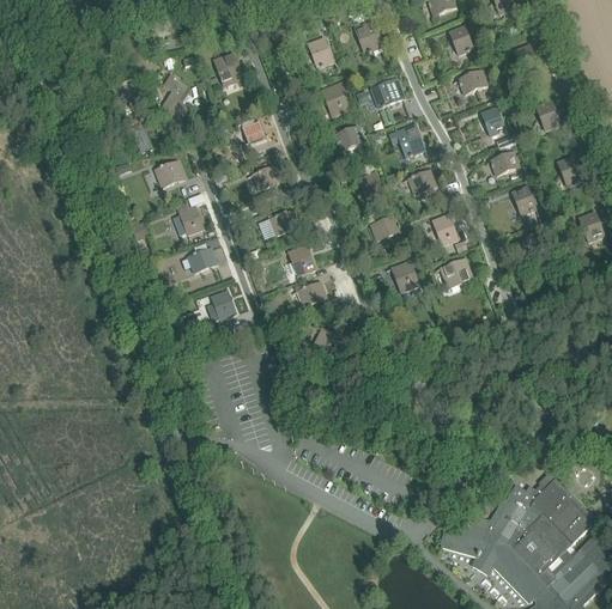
[(428,0),(432,16),(456,6),(453,0),(428,0)]
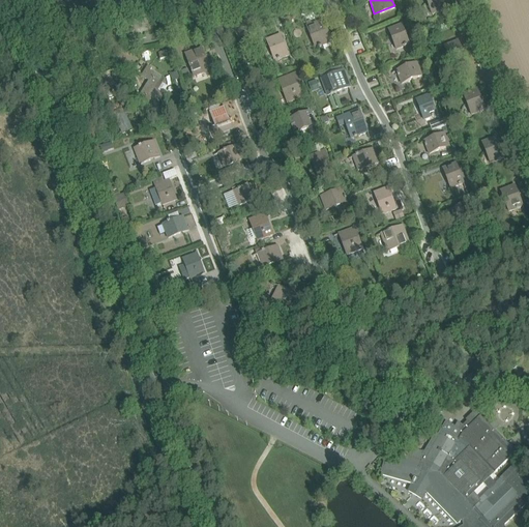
[(427,0),(432,11),(445,6),(442,0),(427,0)]
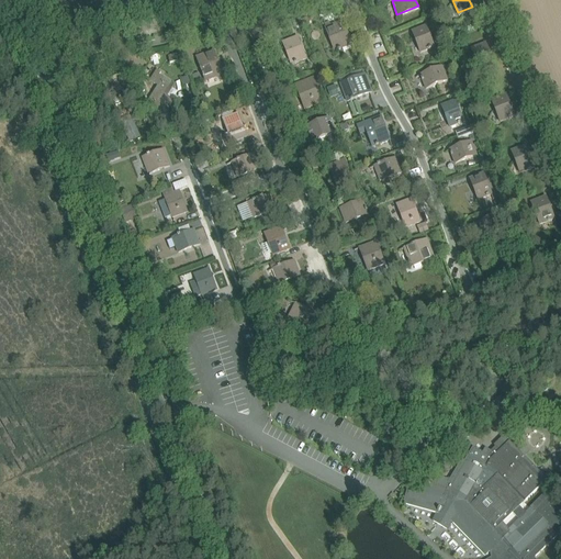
[(299,18),(300,23),(309,21),(306,14),(299,18)]
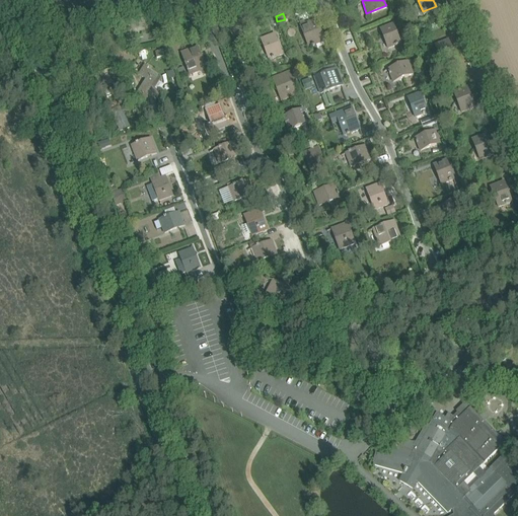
[(308,45),(324,39),(315,17),(300,23),(308,45)]
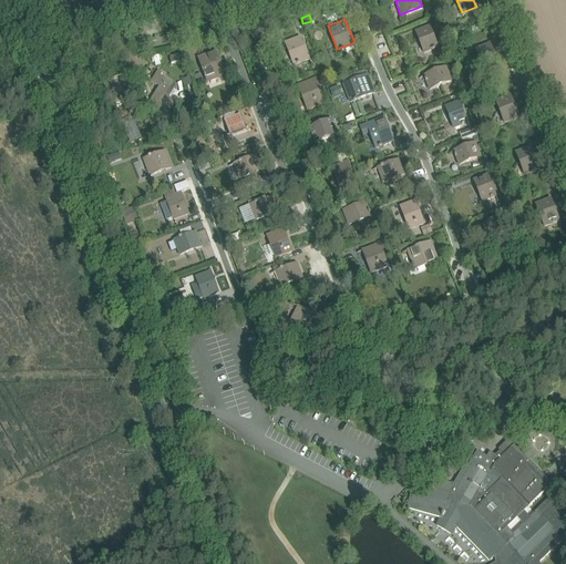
[(429,23),(425,24),(415,29),(423,50),(438,44),(429,23)]
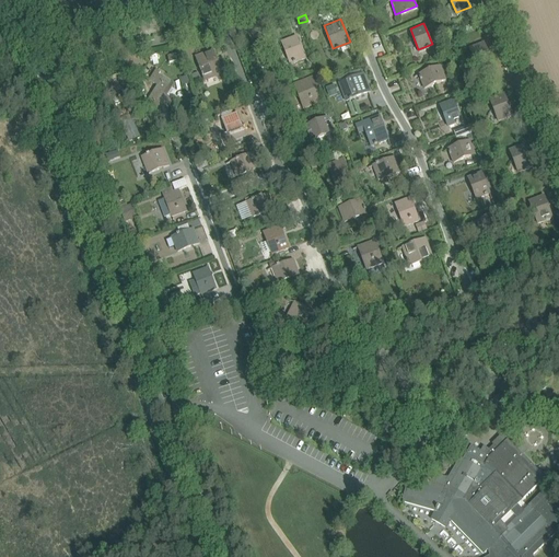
[(304,56),(295,34),(281,39),(289,61),(304,56)]
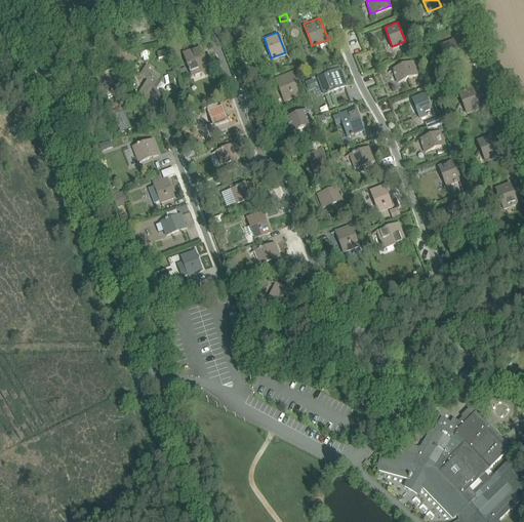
[(447,64),(460,58),(453,38),(440,43),(447,64)]
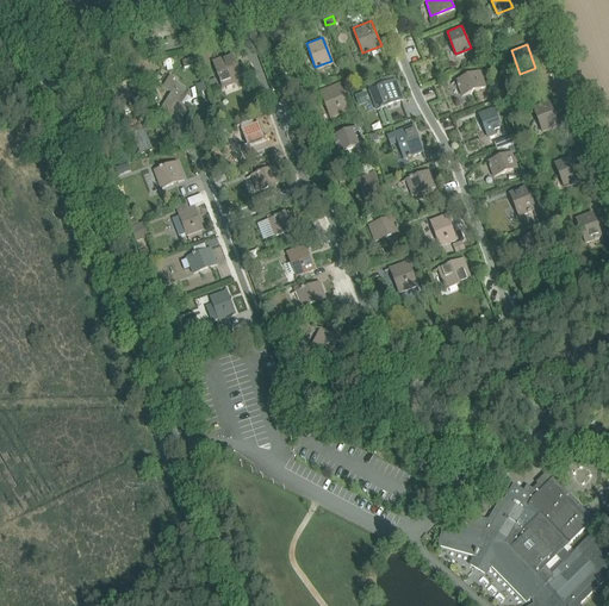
[(223,86),(241,77),(231,51),(212,60),(223,86)]
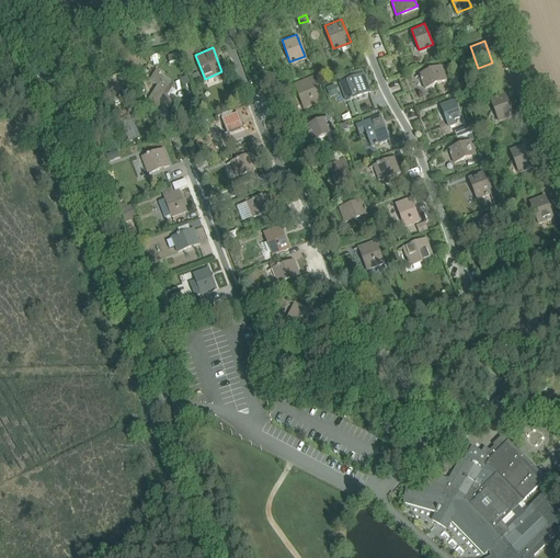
[(445,61),(441,64),(419,72),(424,86),(450,76),(445,61)]
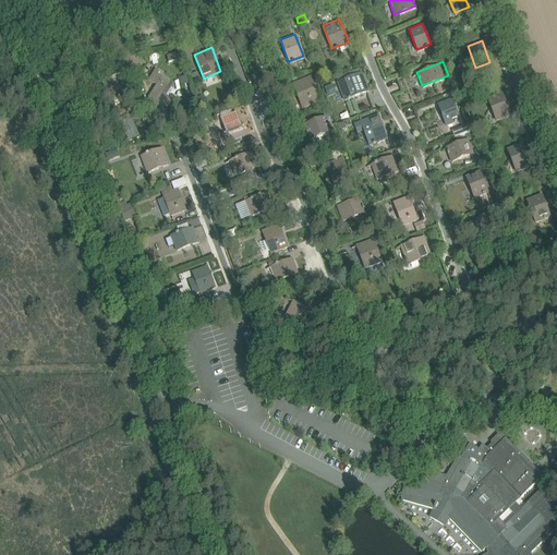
[(165,92),(172,81),(157,72),(158,69),(155,67),(148,77),(152,80),(158,83),(150,96),(148,96),(146,100),(155,106),(161,96),(168,100),(171,96),(165,92)]
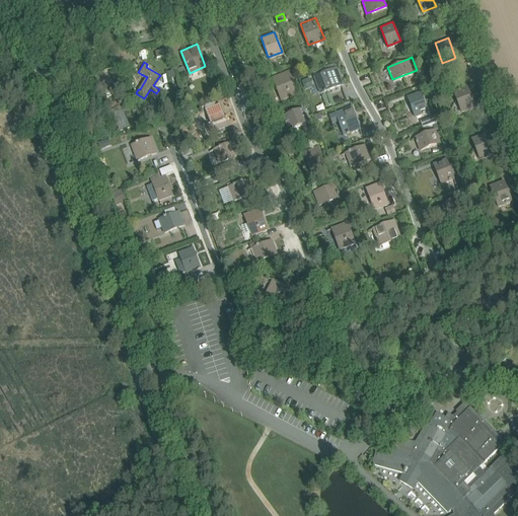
[(176,68),(178,74),(186,71),(182,65),(176,68)]
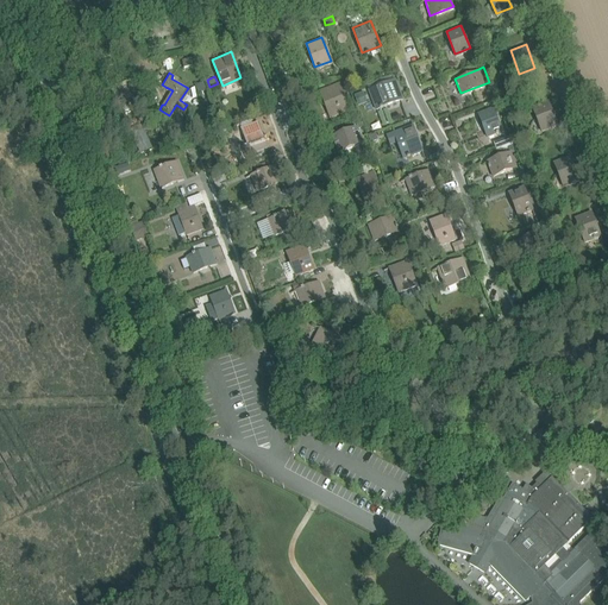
[(394,77),(383,82),(368,88),(376,107),(402,96),(394,77)]
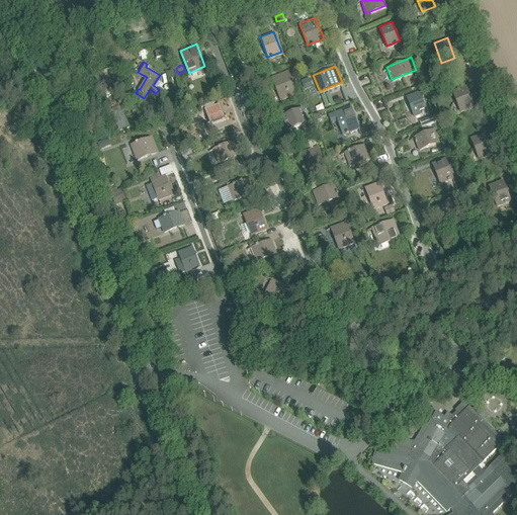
[(287,69),(281,72),(271,76),(280,98),(296,91),(287,69)]
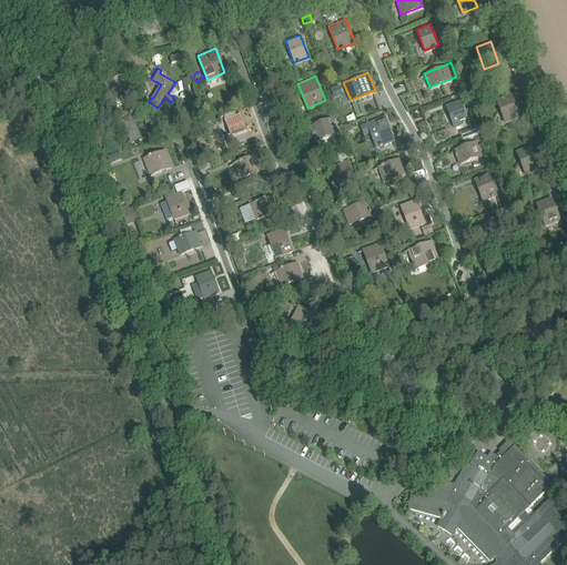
[(519,114),(510,92),(496,99),(505,120),(519,114)]
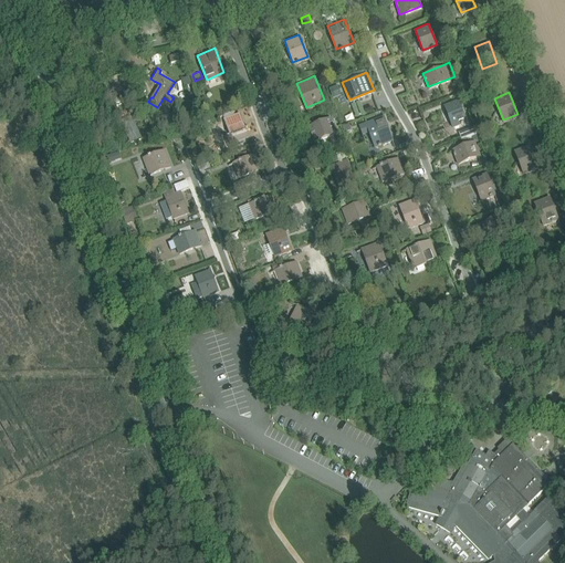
[(458,98),(454,100),(443,104),(452,125),(466,120),(458,98)]
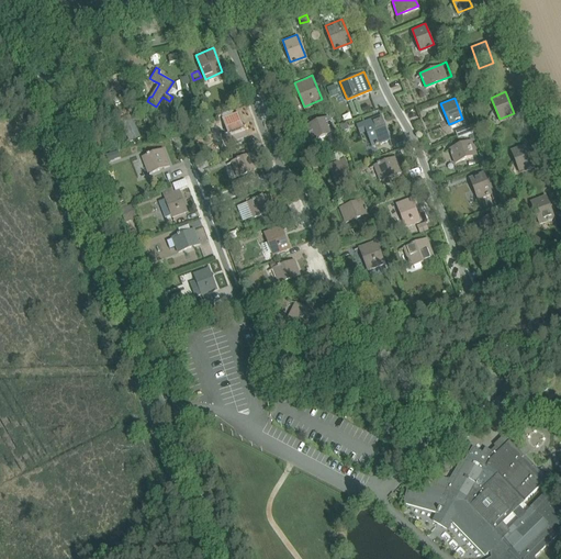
[(157,119),(164,123),(170,113),(164,109),(157,119)]
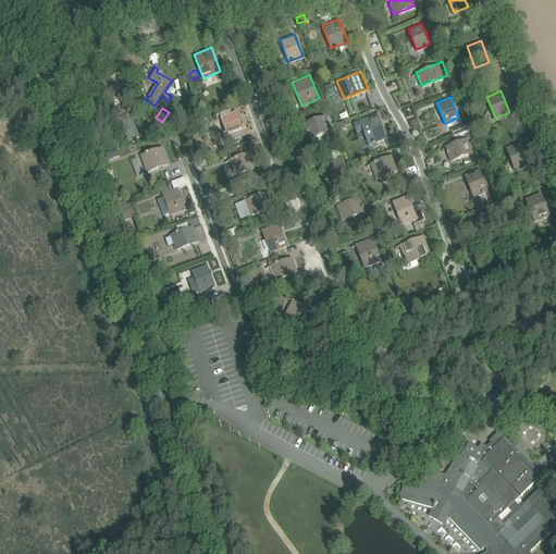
[(243,133),(235,110),(220,115),(229,138),(243,133)]
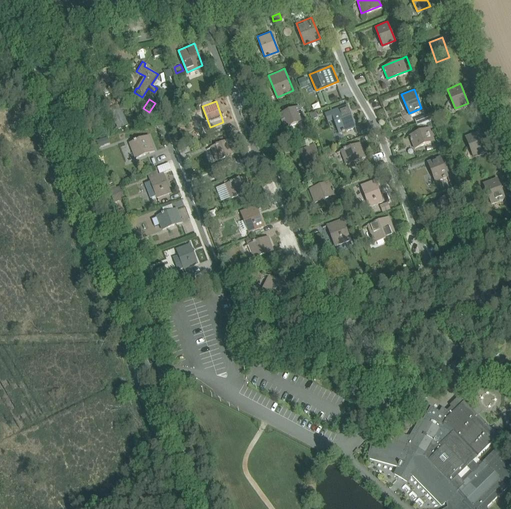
[(346,104),(330,110),(324,112),(327,120),(333,117),(338,131),(354,125),(346,104)]
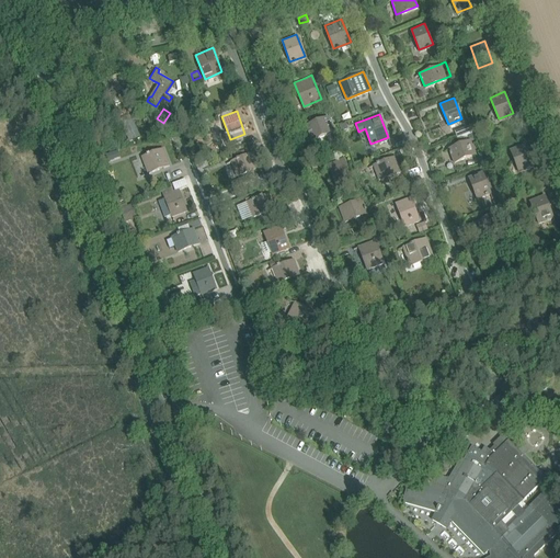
[(328,116),(305,124),(310,139),(333,131),(328,116)]
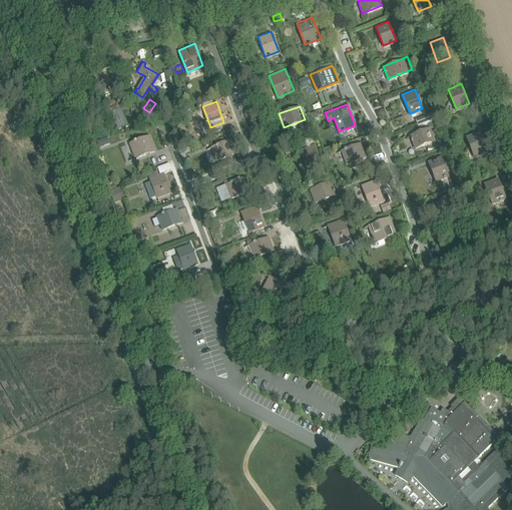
[(424,113),(417,116),(419,122),(427,118),(424,113)]
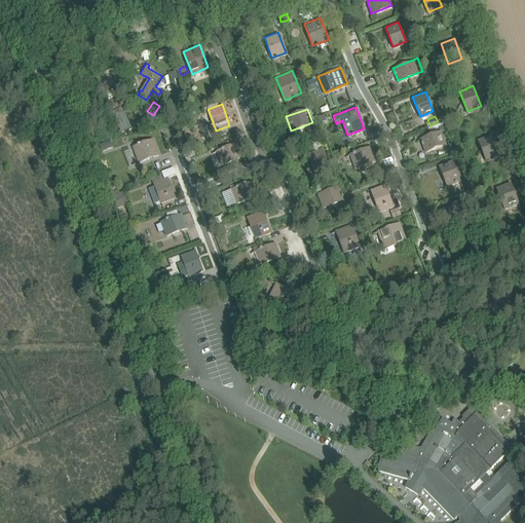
[(440,129),(429,134),(420,138),(425,150),(445,143),(440,129)]
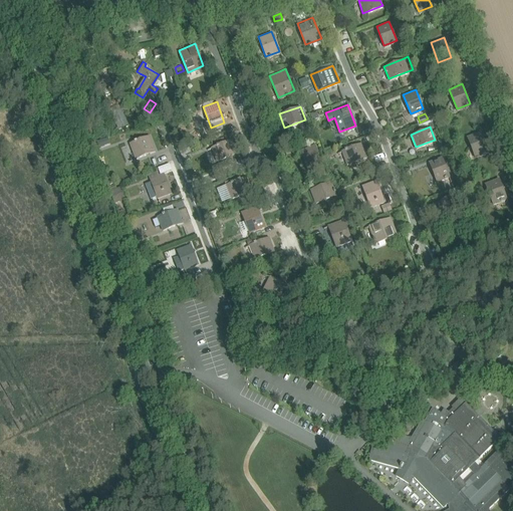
[(480,131),(467,136),(475,156),(488,151),(480,131)]
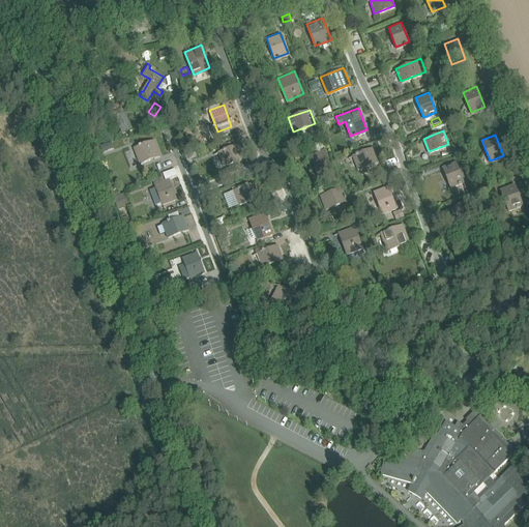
[(153,139),(133,146),(139,162),(159,154),(153,139)]
